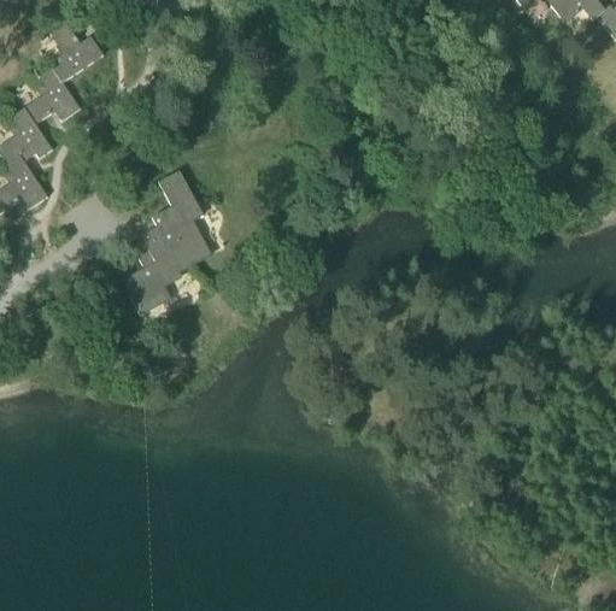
[(591,18),(596,15),(604,7),(598,0),(561,0),(553,6),(564,21),(582,7),(591,18)]
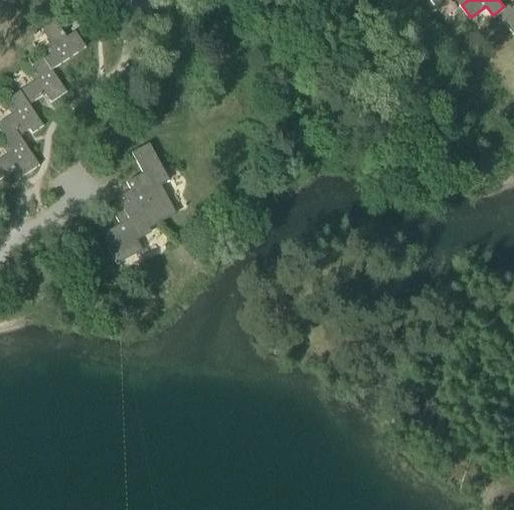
[(513,4),(511,6),(509,3),(504,6),(497,12),(512,32),(513,30),(513,4)]
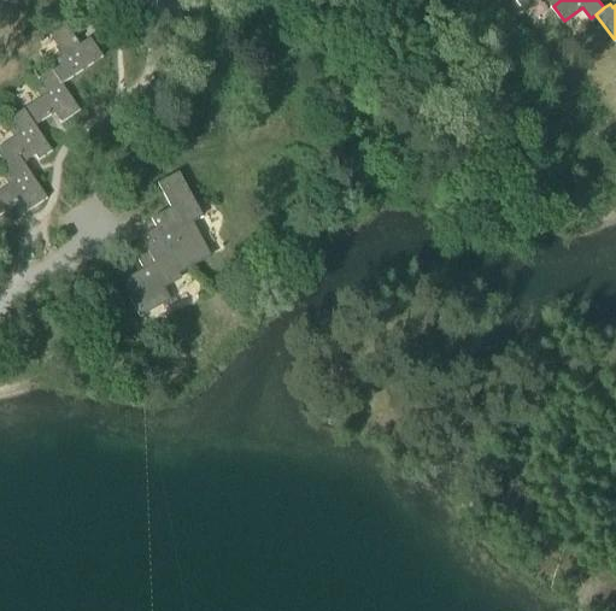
[(64,52),(50,62),(63,81),(104,53),(91,34),(80,41),(66,21),(51,33),(64,52)]
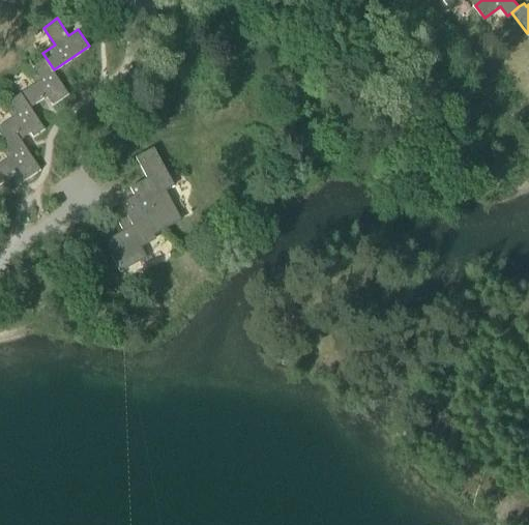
[(40,78),(21,91),(30,105),(47,94),(53,103),(69,91),(54,69),(42,53),(30,62),(40,78)]
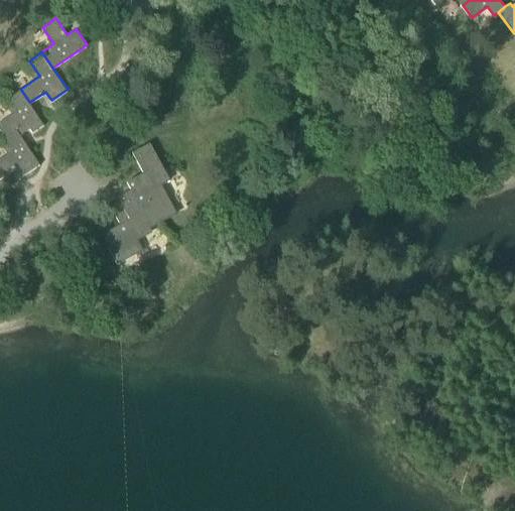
[(0,120),(0,130),(6,139),(18,131),(20,134),(29,127),(32,131),(43,123),(29,102),(20,89),(9,97),(13,103),(8,107),(12,112),(0,120)]
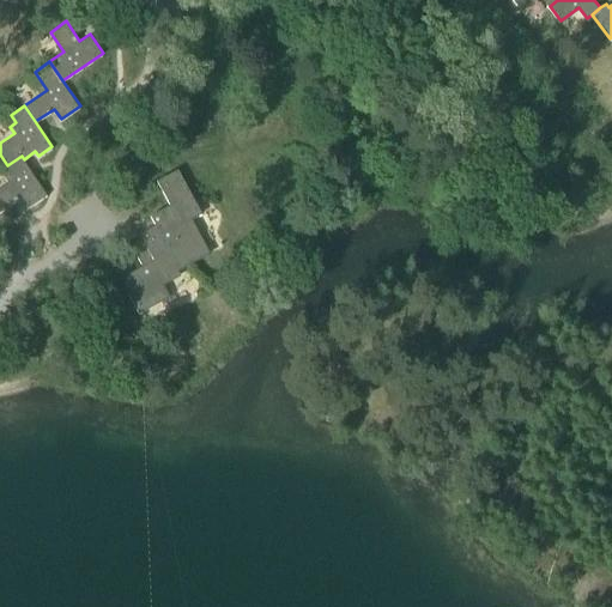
[(14,176),(0,186),(0,205),(2,208),(22,196),(29,206),(48,194),(24,159),(22,156),(7,165),(14,176)]
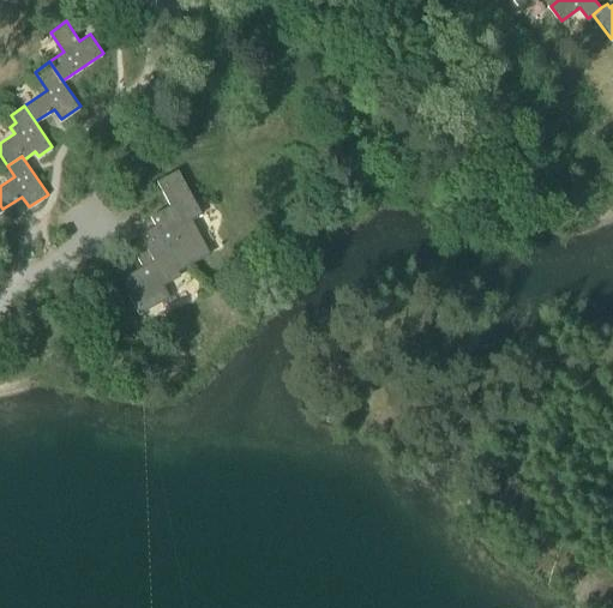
[(126,274),(125,276),(125,280),(128,286),(126,287),(139,312),(169,296),(163,284),(180,276),(176,270),(210,253),(191,218),(203,212),(179,168),(157,180),(170,204),(151,215),(156,224),(140,233),(148,246),(140,250),(138,253),(138,257),(143,265),(126,274)]
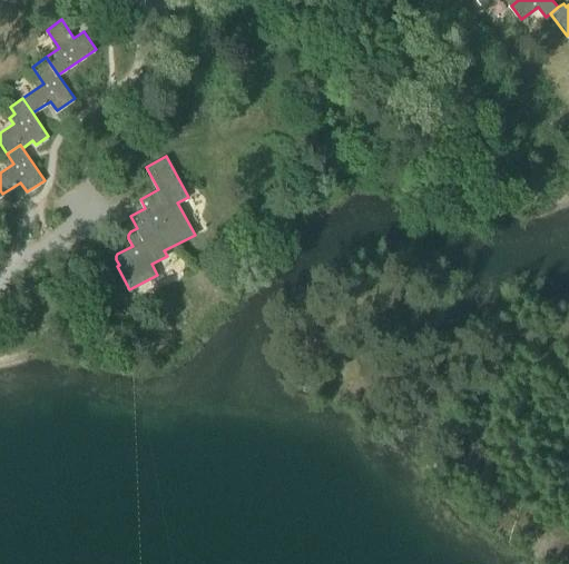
All buildings are outlined.
